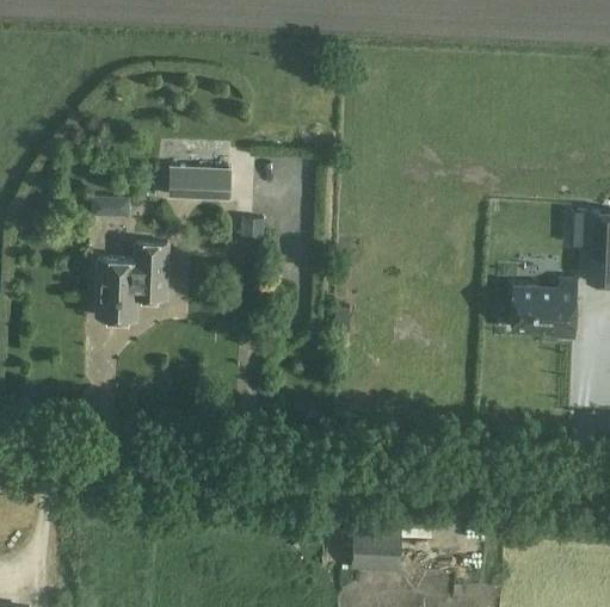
[(172,168),(171,198),(230,200),(232,171),(172,168)]
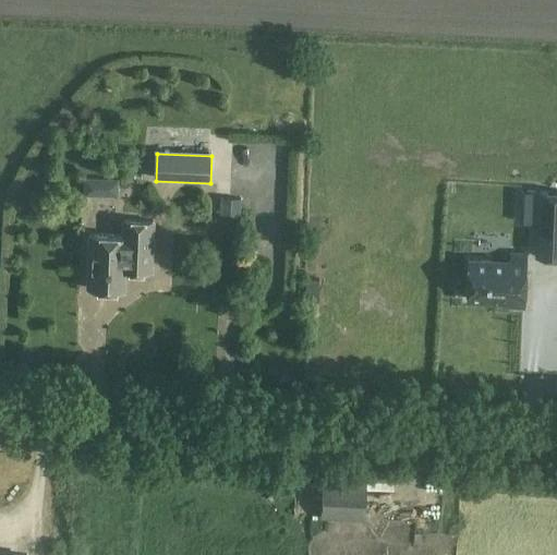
[(521,225),(540,226),(541,194),(523,194),(521,225)]
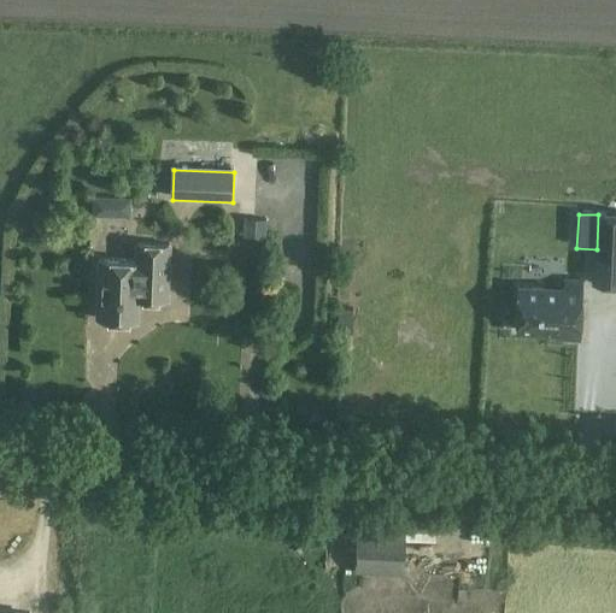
[(615,216),(598,214),(597,249),(594,288),(615,288),(615,216)]
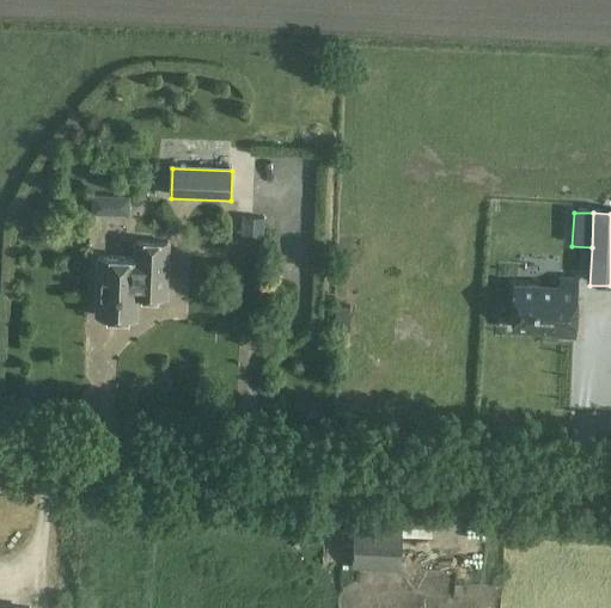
[(263,239),(264,221),(249,220),(248,239),(263,239)]
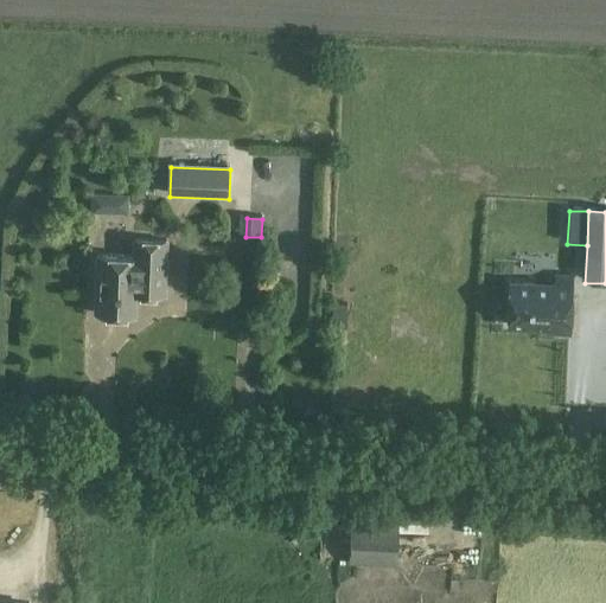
[(99,258),(96,318),(135,319),(135,301),(144,299),(165,299),(167,244),(135,243),(135,261),(99,258)]
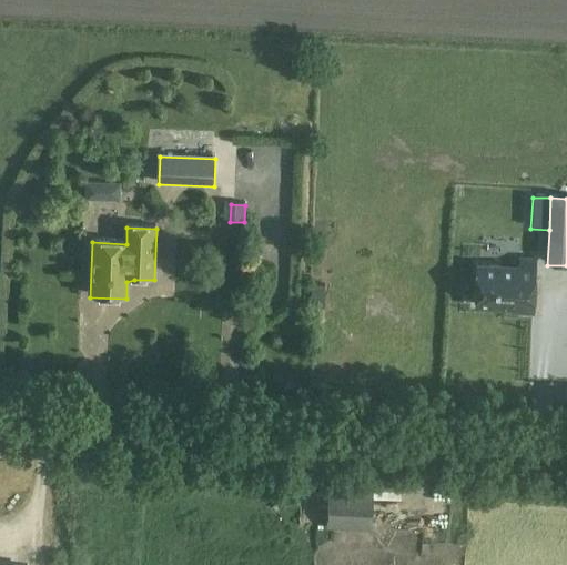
[(478,268),(476,308),(513,310),(513,314),(534,314),(536,263),(522,262),(520,270),(478,268)]
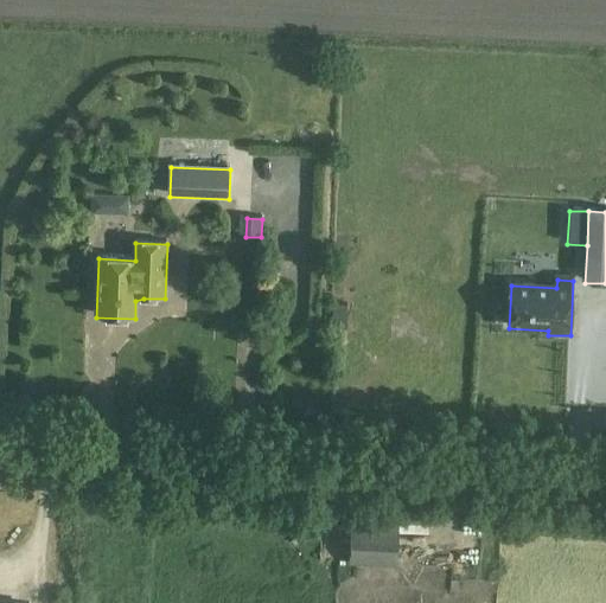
[(389,525),(351,524),(350,569),(397,570),(400,517),(389,517),(389,525)]
